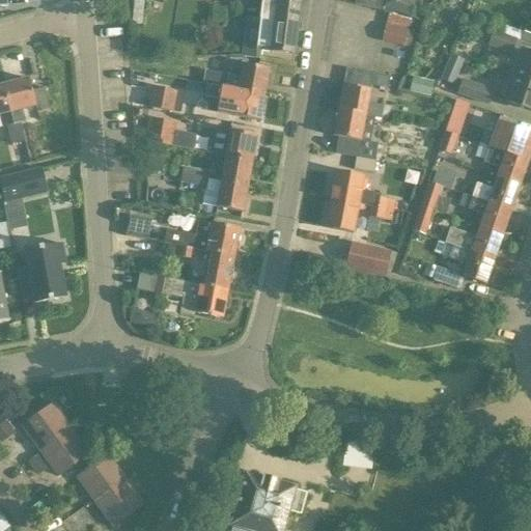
[(244,18),(240,57),(259,60),(260,51),(292,55),(299,3),(276,0),(274,0),(260,0),(259,20),(244,18)]
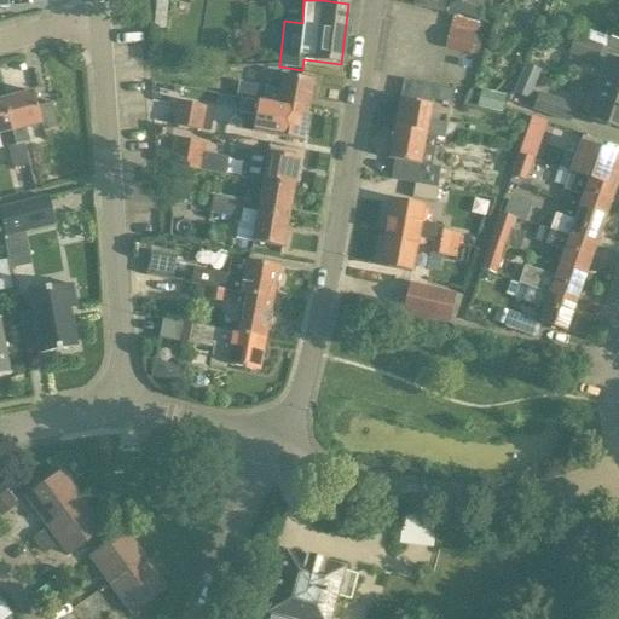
[(443,13),(445,1),(441,0),(414,0),(412,6),(443,13)]
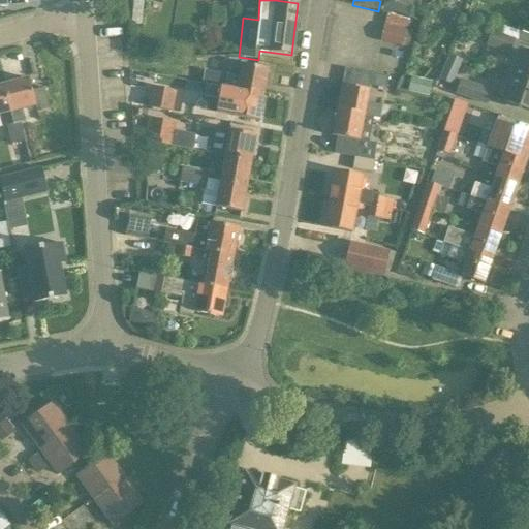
[(384,0),(384,4),(382,8),(381,11),(387,13),(389,10),(408,18),(413,0),(384,0)]
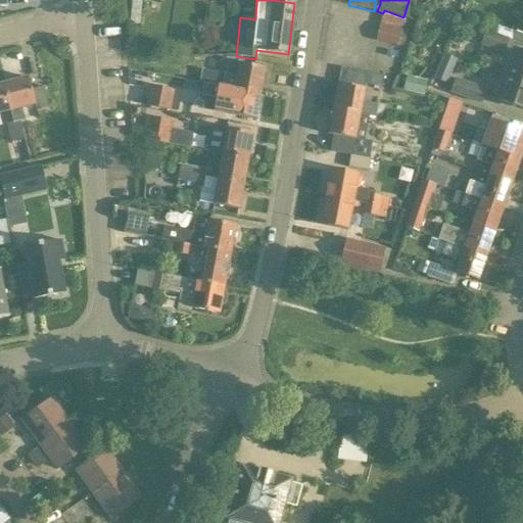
[(405,19),(382,14),(379,25),(375,41),(402,47),(407,31),(401,30),(405,19)]
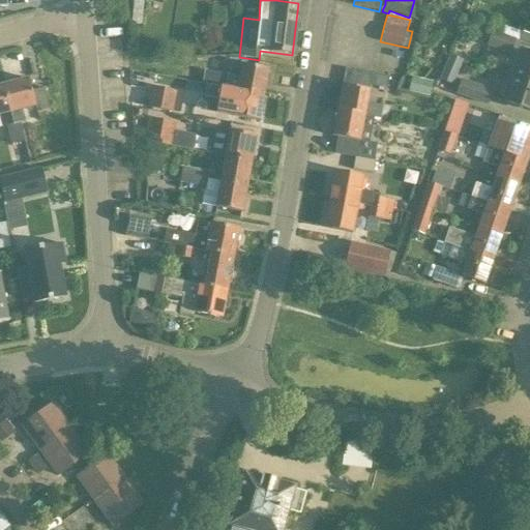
[(510,76),(522,80),(529,82),(529,46),(519,42),(516,40),(516,39),(492,30),(486,47),(509,55),(510,53),(518,55),(510,76)]
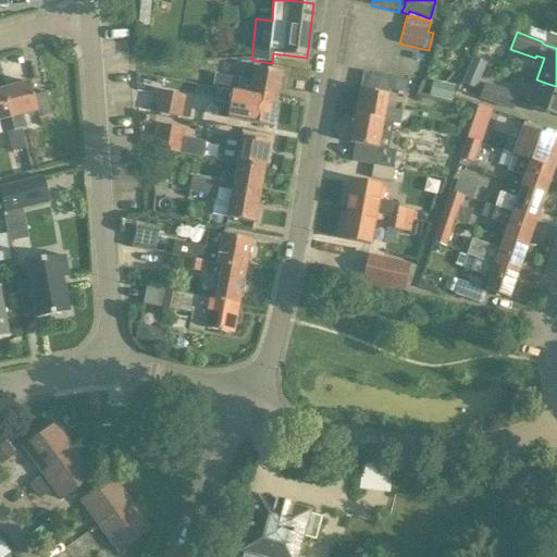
[(556,35),(549,33),(545,45),(556,48),(556,35)]
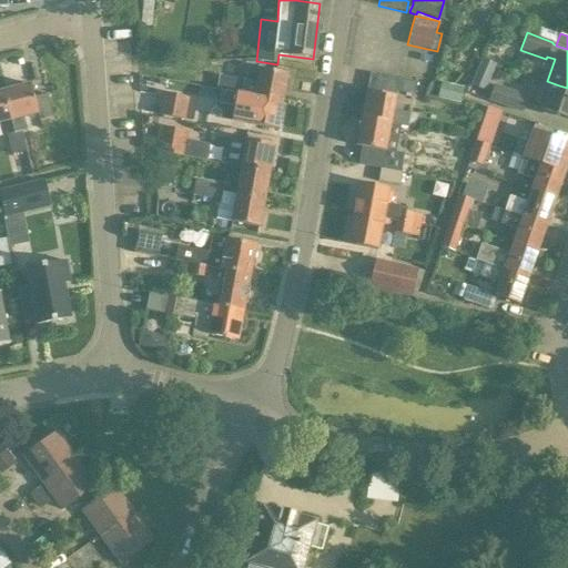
[(485,91),(496,64),(482,59),(470,85),(485,91)]
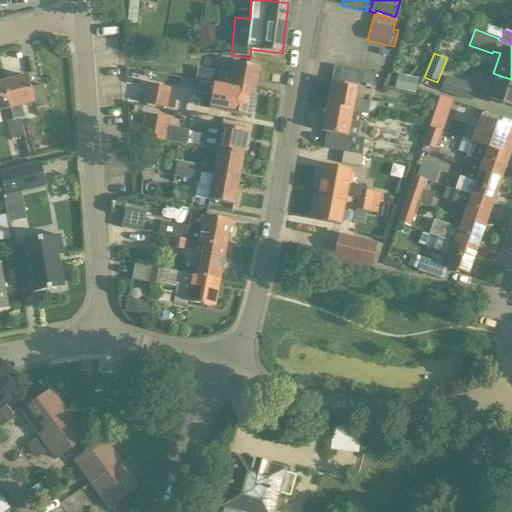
[(139,59),(124,56),(124,69),(136,71),(139,59)]
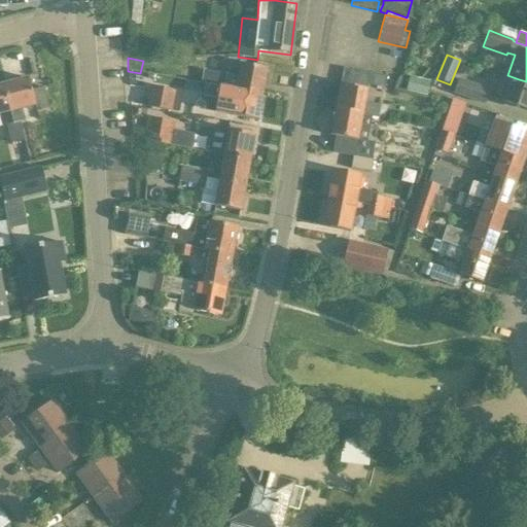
[(235,90),(261,95),(266,69),(240,64),(238,77),(225,75),(224,79),(224,80),(222,88),(235,90)]
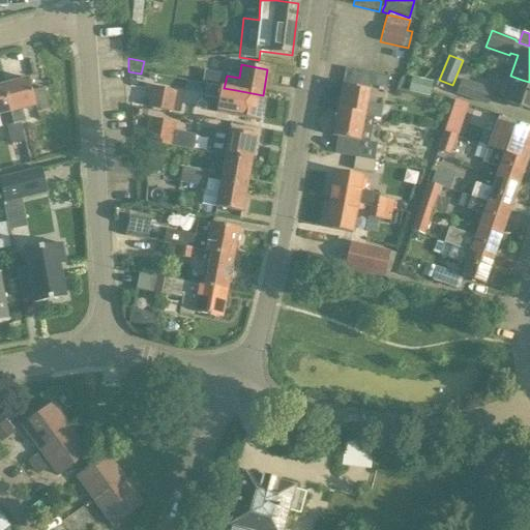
[(388,77),(345,68),(342,85),(337,111),(373,118),(380,119),(385,120),(389,107),(366,102),(369,90),(369,85),(386,88),(388,77)]
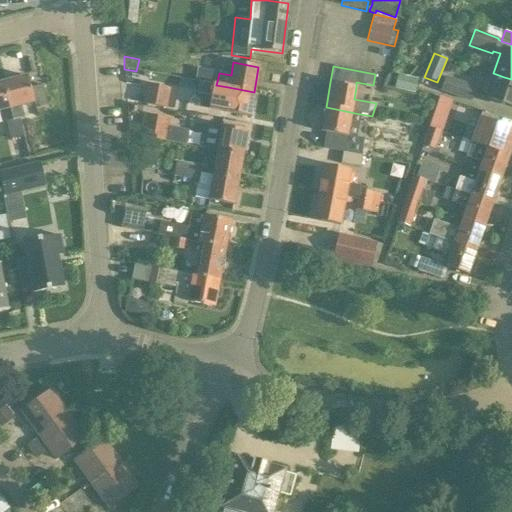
[(511,79),(504,77),(493,73),(484,97),(511,106),(511,79)]
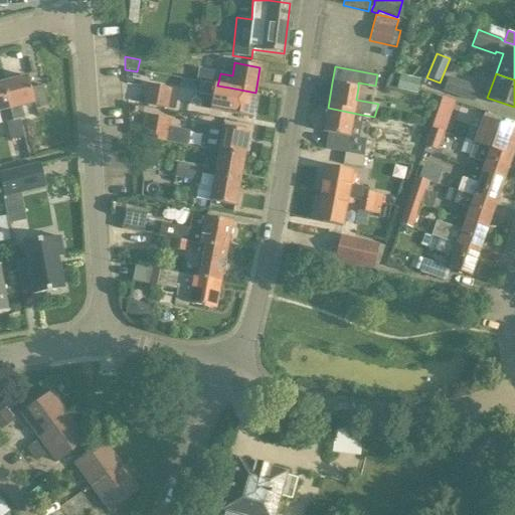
[(417,93),(419,79),(399,75),(396,89),(417,93)]
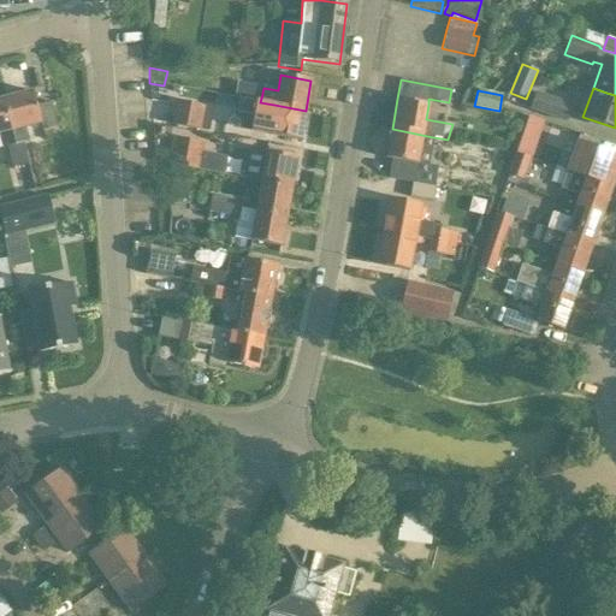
[(11,130),(15,143),(23,142),(29,140),(25,126),(40,123),(42,131),(58,128),(51,102),(36,106),(33,92),(3,100),(10,130),(11,130)]
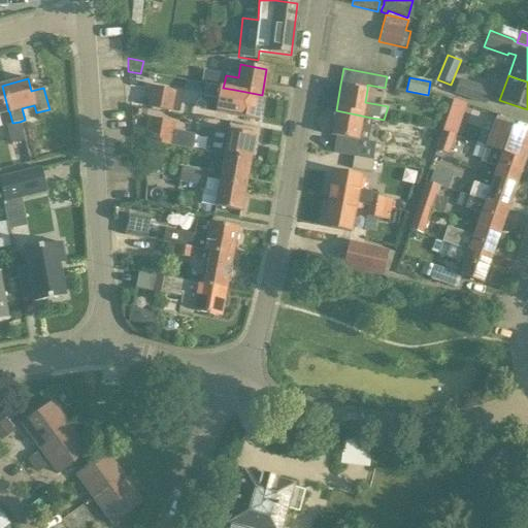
[(257,121),(262,95),(235,90),(223,88),(225,80),(213,78),(211,86),(209,85),(207,92),(219,94),(215,112),(231,114),(231,116),(257,121)]
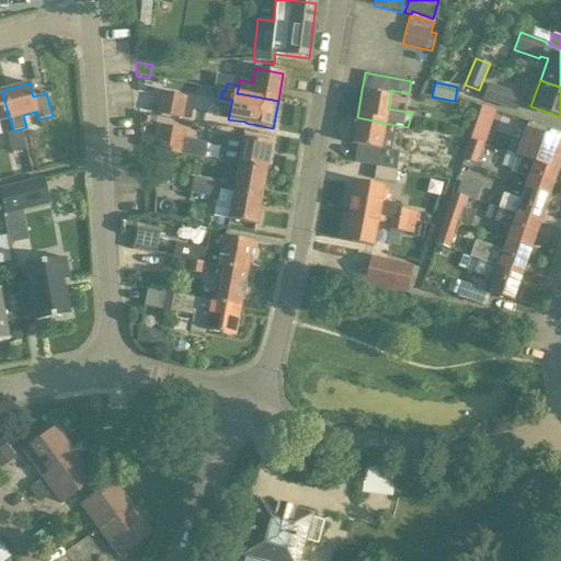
[(481,100),(515,112),(521,95),(487,84),(481,100)]
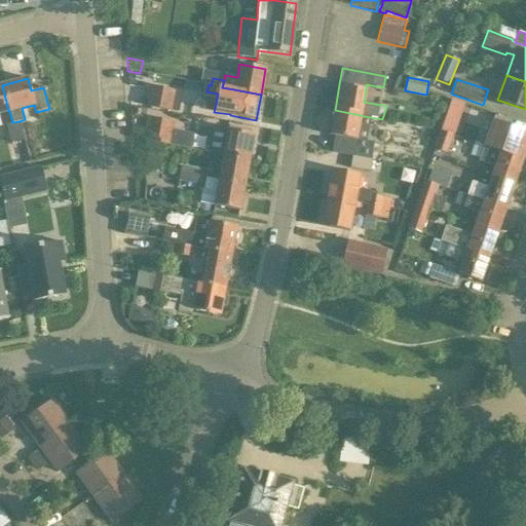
[(2,85),(0,84),(0,113),(8,111),(2,85)]
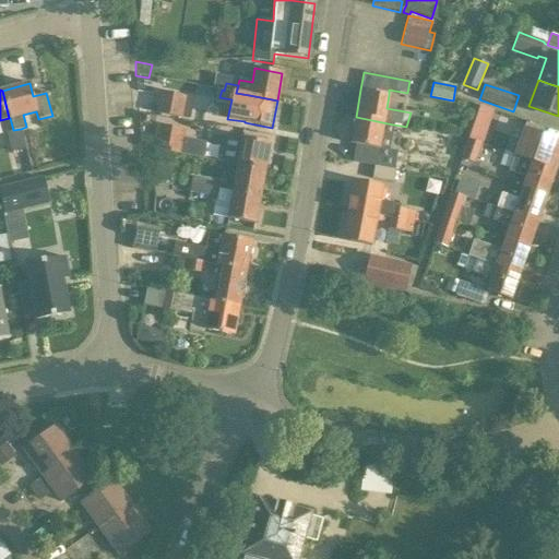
[(180,119),(183,96),(158,92),(154,115),(180,119)]
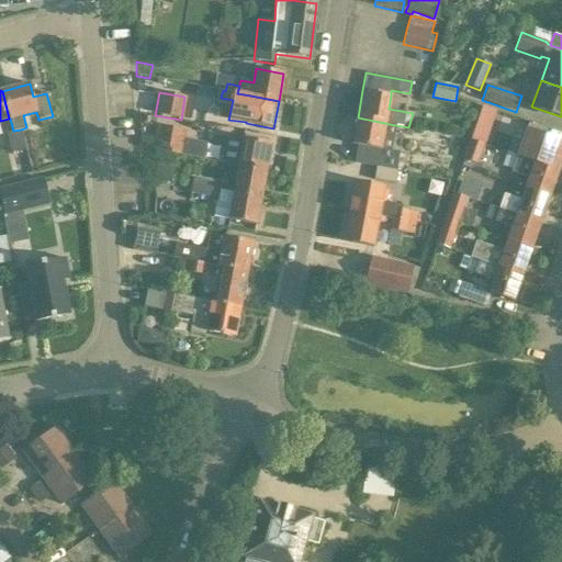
[(355,163),(375,167),(397,170),(427,177),(428,170),(403,166),(406,153),(391,150),(395,125),(358,117),(352,145),(358,146),(355,163)]
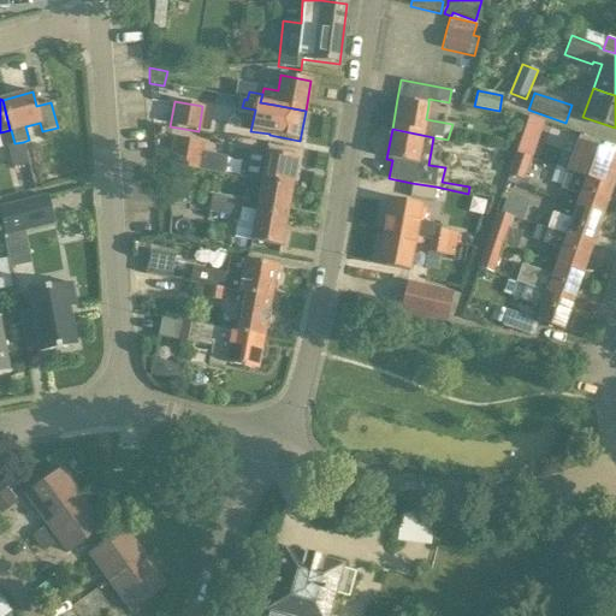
[(615,155),(597,149),(599,143),(579,136),(567,170),(611,185),(615,172),(615,155)]
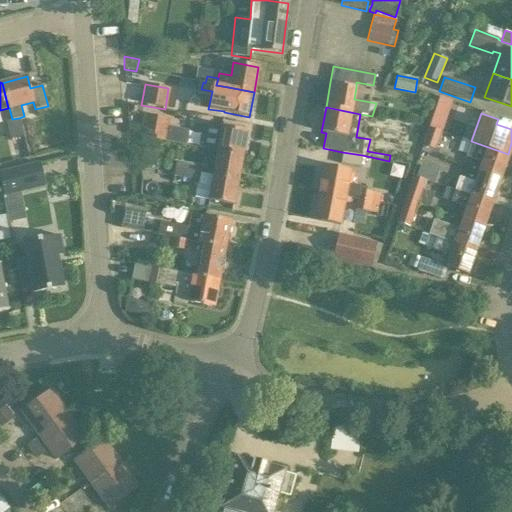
[(165,141),(169,119),(144,114),(140,137),(165,141)]
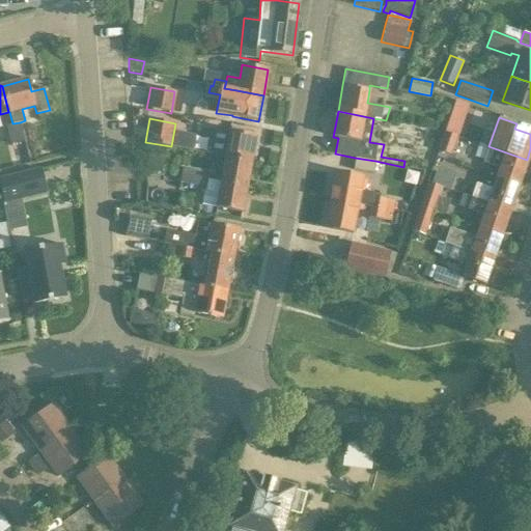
[(449,119),(445,132),(445,133),(456,137),(458,137),(463,123),(449,119)]
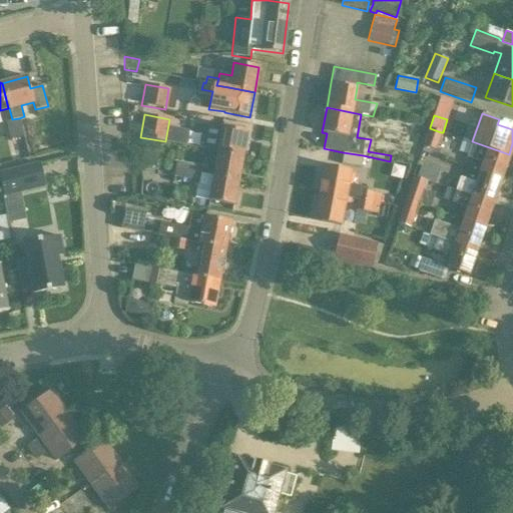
[(19,118),(12,119),(6,121),(10,139),(24,136),(19,118)]
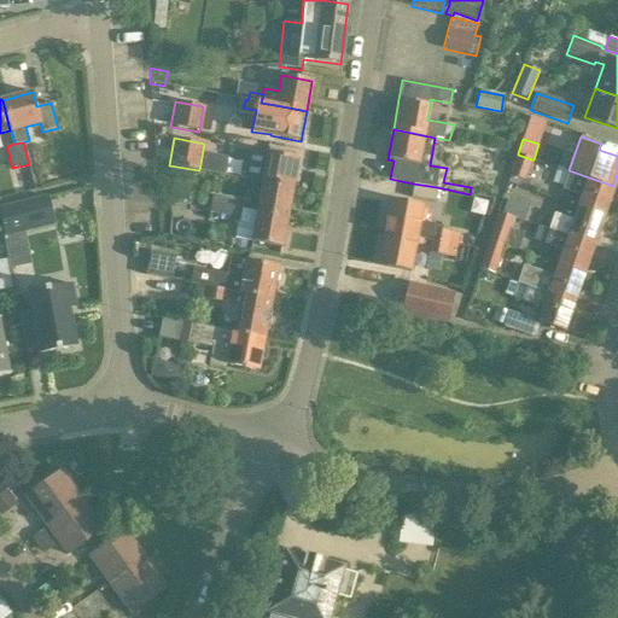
[(264,169),(262,181),(292,187),(297,158),(245,149),(243,164),(264,169)]
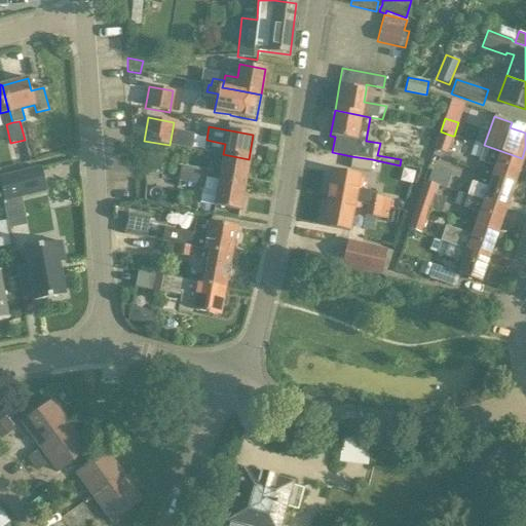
[(452,136),(441,132),(441,130),(439,130),(433,149),(447,154),(452,136)]
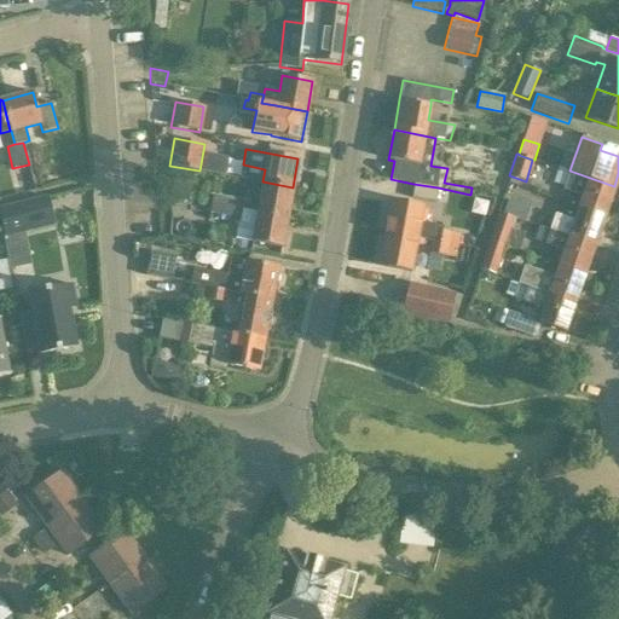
[(583,196),(578,207),(605,217),(614,186),(570,171),(559,167),(553,183),(565,186),(563,190),(583,196)]
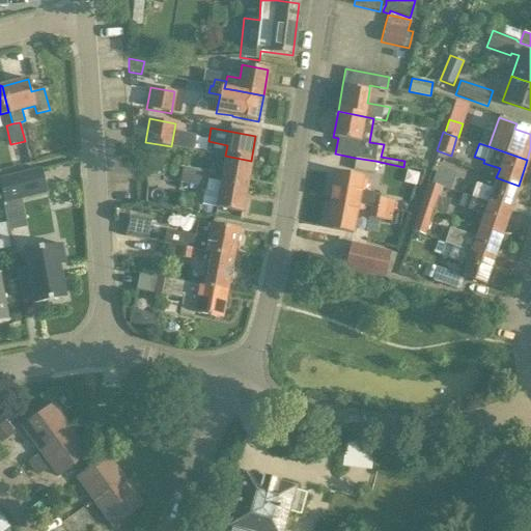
[(251,161),(225,156),(220,182),(247,187),(251,161)]
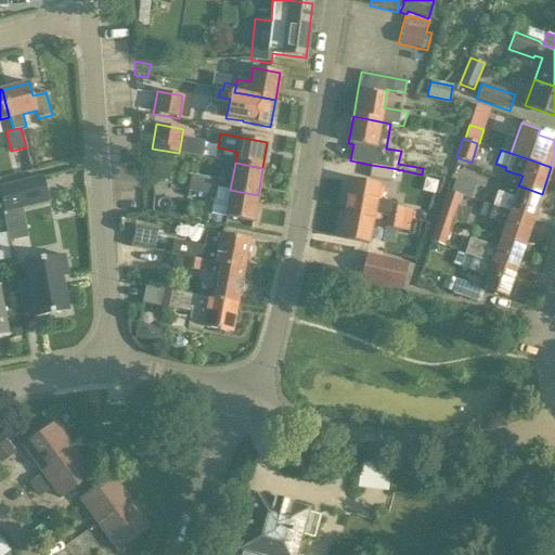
[(390,181),(392,168),(371,165),(369,178),(390,181)]
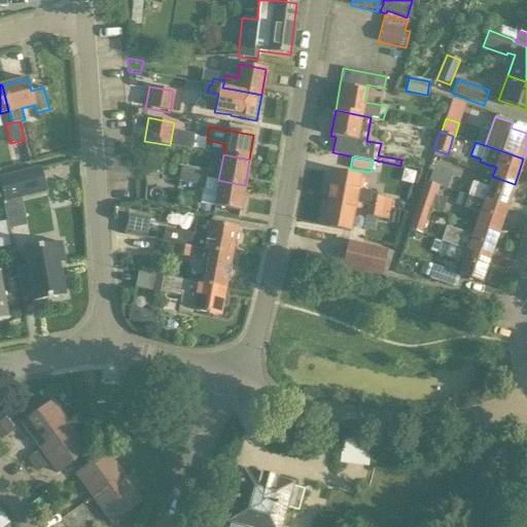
[(208,171),(181,166),(179,173),(207,178),(208,171)]
